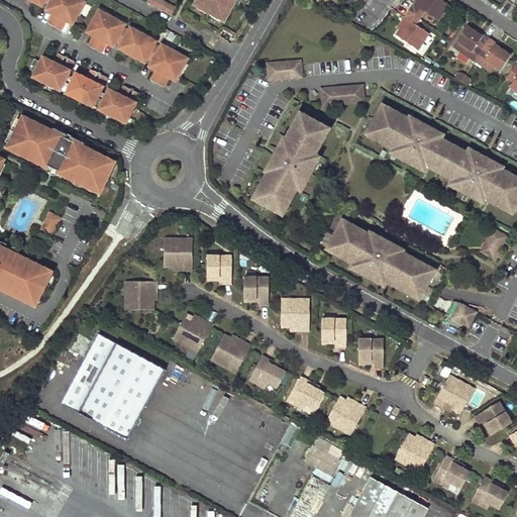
[(33,0),(33,1),(41,6),(43,2),(49,5),(48,7),(52,8),(54,11),(53,14),(46,24),(61,31),(66,21),(68,18),(71,19),(74,20),(84,3),(79,0),(33,0)]
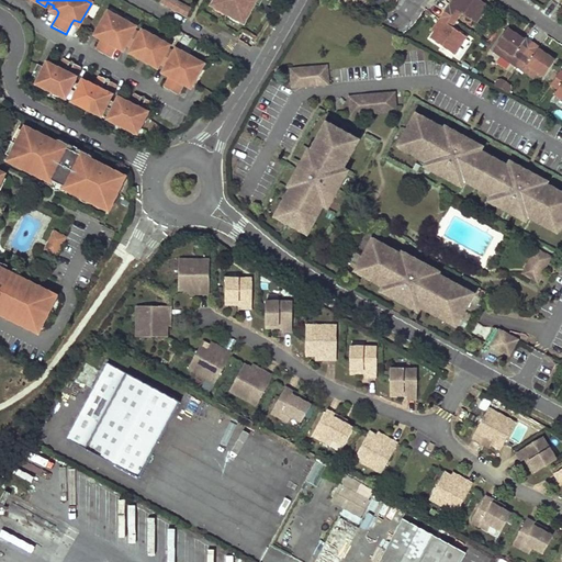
[(173,0),(165,0),(164,3),(186,14),(189,8),(173,0)]
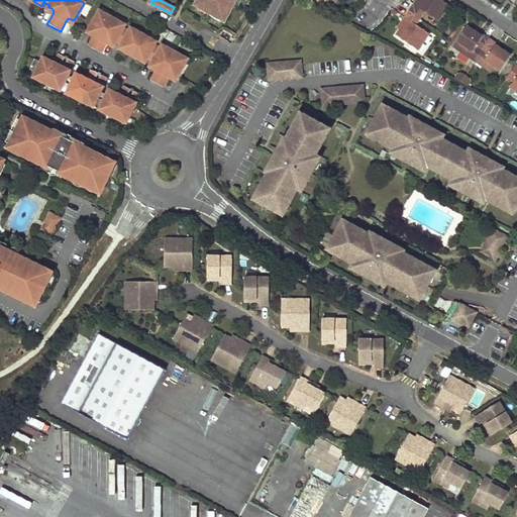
[(196,0),(194,5),(197,7),(209,13),(221,19),(224,21),(233,4),(235,0),(196,0)]
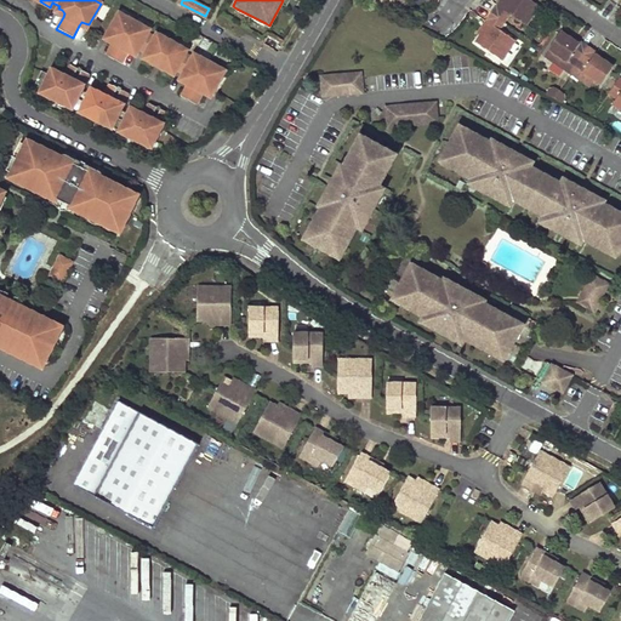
[(541,7),(530,0),(507,0),(502,7),(499,6),(488,22),(491,23),(483,35),(478,43),(505,61),(518,41),(502,32),(512,15),(529,26),(541,7)]
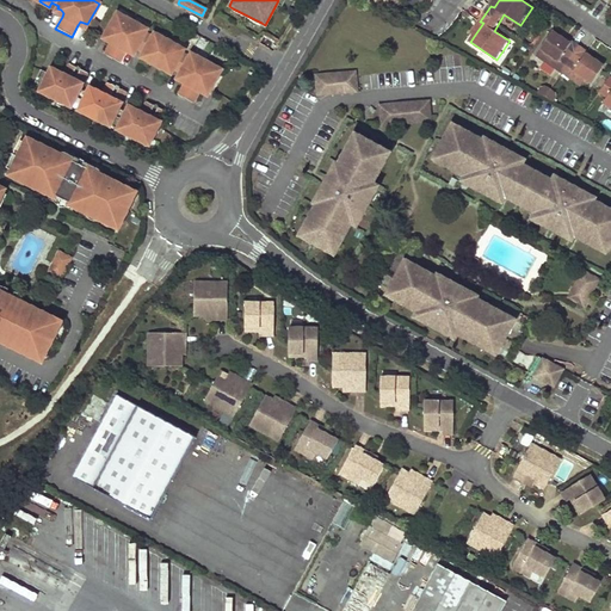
[(230,12),(245,19),(247,16),(233,8),(230,12)]
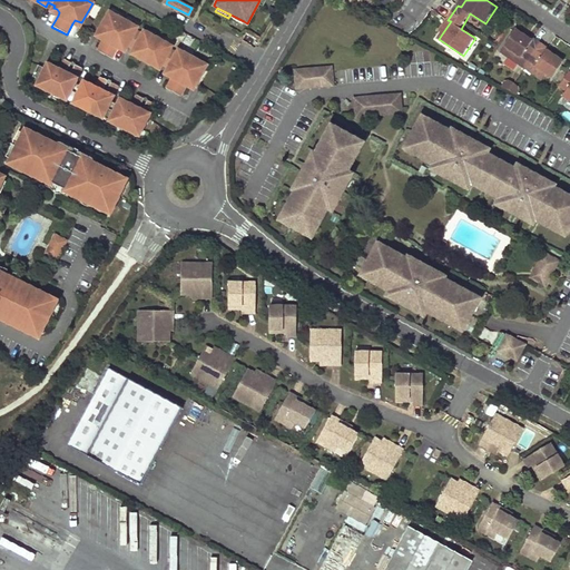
[(195,85),(206,66),(178,50),(176,53),(169,50),(172,47),(144,31),(141,35),(135,31),(137,28),(109,12),(98,32),(101,33),(105,37),(102,40),(97,51),(111,59),(117,48),(119,45),(124,46),(126,47),(127,46),(134,49),(131,53),(140,59),(141,57),(146,59),(151,62),(150,64),(159,69),(161,65),(168,68),(167,70),(170,71),(173,75),(172,78),(166,89),(180,97),(186,86),(187,82),(192,84),(195,85)]
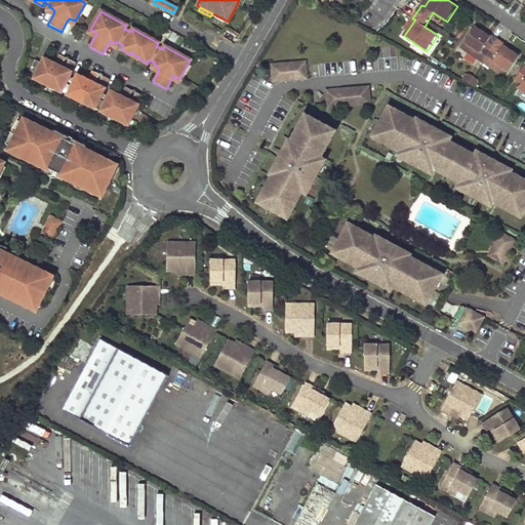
[(210,16),(223,24),(225,19),(212,13),(210,16)]
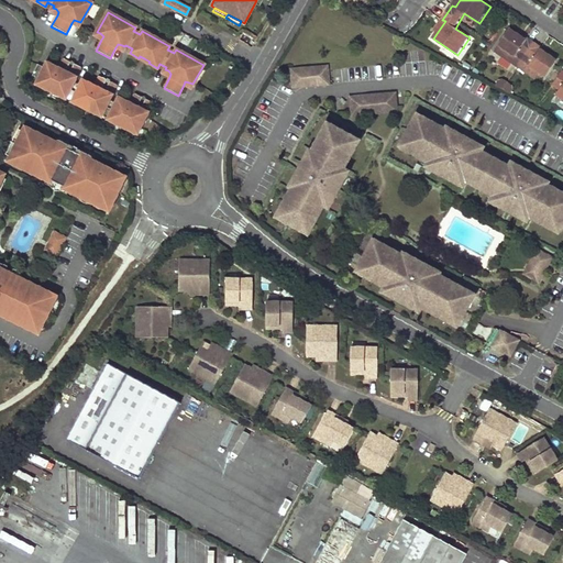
[(445,21),(442,20),(435,31),(438,32),(445,21)]
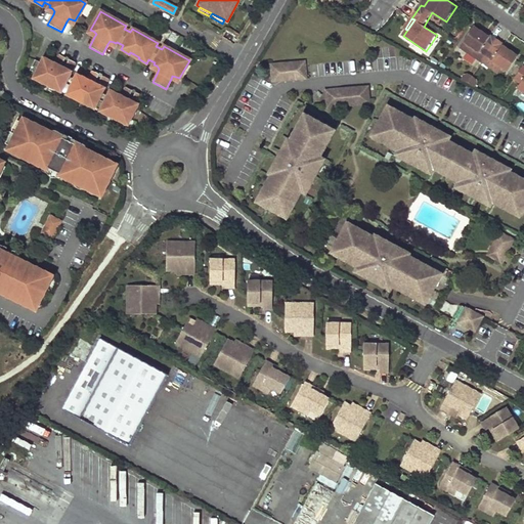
[(476,29),(466,43),(467,44),(505,70),(510,73),(520,58),(514,54),(505,48),(507,45),(493,36),(491,39),(481,32),(476,29)]
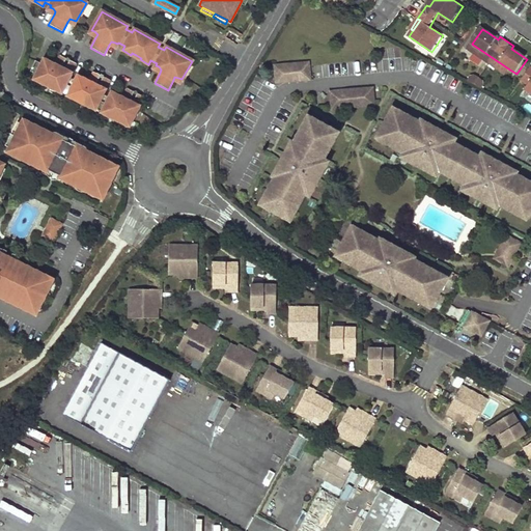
[(500,36),(490,30),(487,32),(498,39),(500,36)]
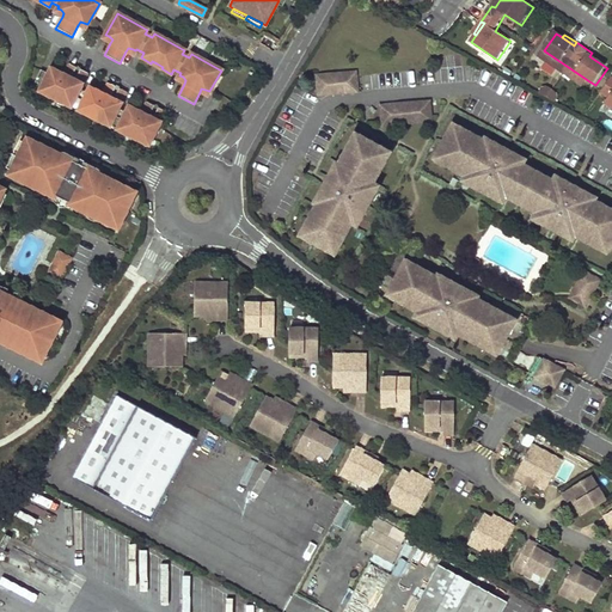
[(540,59),(585,89),(589,81),(545,51),(540,59)]
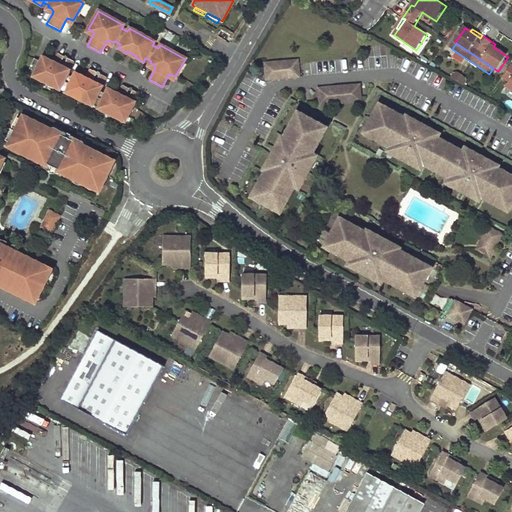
[(493,47),(502,53),(504,50),(495,44),(493,47)]
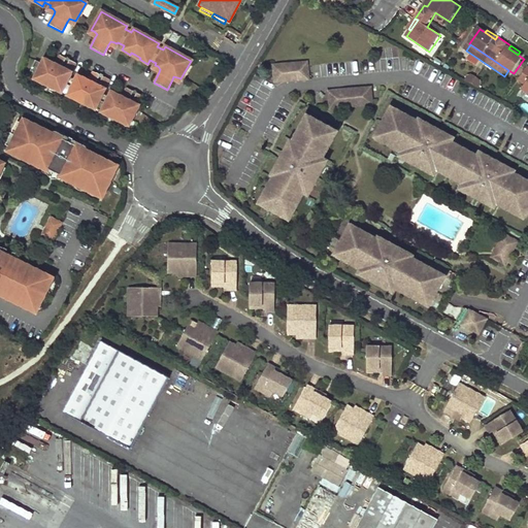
[(35,61),(28,75),(34,78),(34,79),(61,93),(62,92),(68,95),(67,96),(95,109),(95,108),(101,111),(101,112),(128,126),(143,96),(136,93),(131,102),(128,101),(133,92),(126,88),(122,98),(120,101),(117,100),(119,96),(110,93),(108,97),(102,94),(109,79),(102,76),(98,86),(95,85),(100,75),(93,71),(88,81),(86,85),(84,84),(85,79),(77,76),(75,80),(69,77),(75,63),(69,60),(64,69),(61,68),(66,59),(59,55),(54,65),(53,68),(50,67),(52,63),(43,60),(41,64),(35,61)]
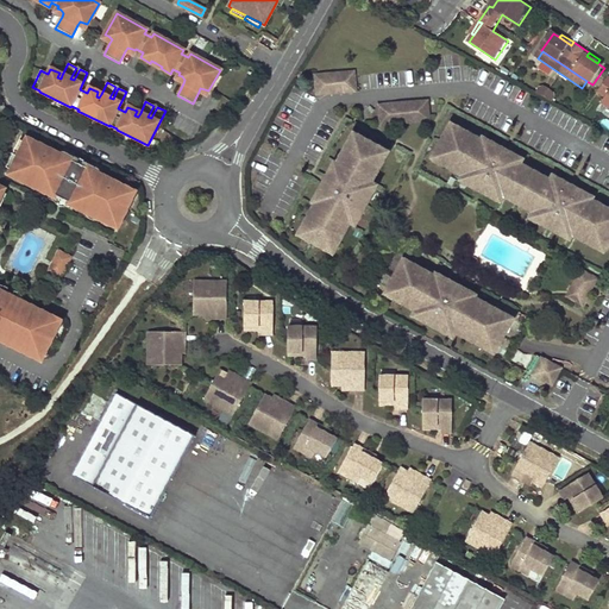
[(355,92),(353,71),(314,75),(315,95),(355,92)]
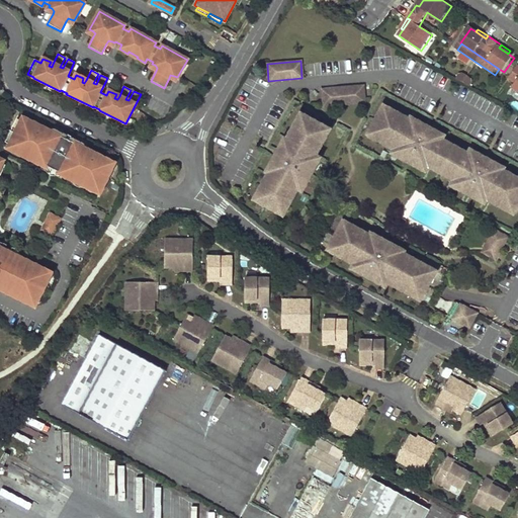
[(458,73),(455,81),(467,86),(470,78),(458,73)]
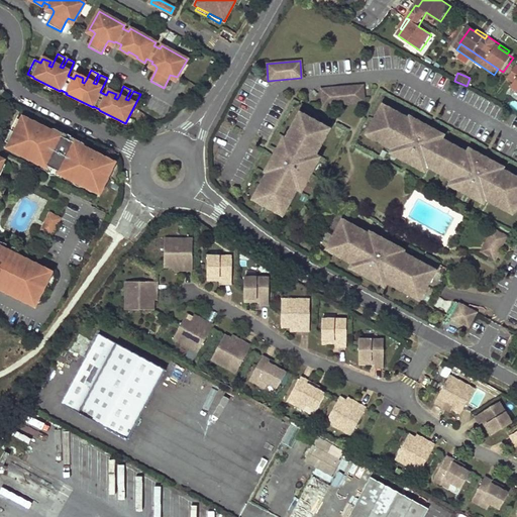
[(363,86),(320,89),(322,106),(364,102),(363,86)]
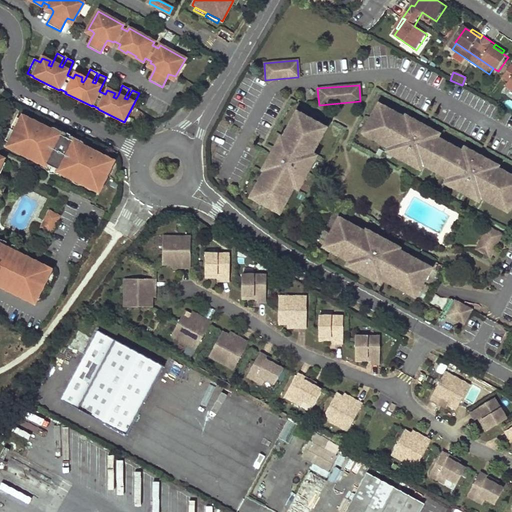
[(386,108),(378,104),(375,110),(383,114),(386,108)]
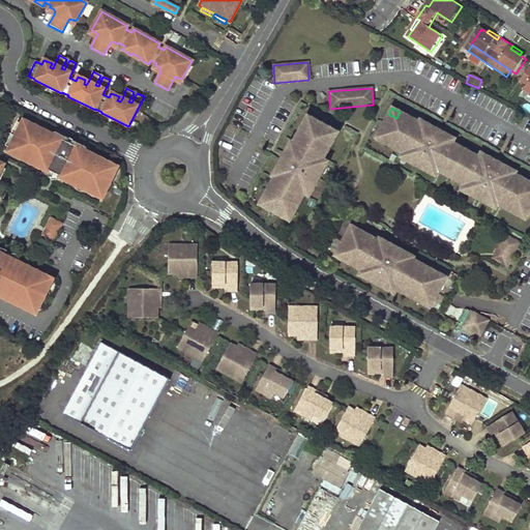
[(388,114),(379,133),(386,137),(383,142),(382,143),(389,147),(390,146),(402,152),(408,155),(405,160),(412,164),(413,163),(422,168),(421,169),(429,173),(432,169),(437,172),(437,171),(442,173),(443,171),(460,180),(459,182),(464,185),(463,185),(469,188),(466,194),(473,197),(474,196),(483,201),(482,202),(490,206),(492,202),(498,205),(509,211),(509,212),(517,216),(517,215),(520,209),(528,213),(529,208),(529,181),(527,180),(526,181),(514,175),(513,174),(512,176),(507,174),(509,170),(503,166),(502,167),(493,162),(493,160),(487,156),(483,160),(478,157),(452,144),(446,141),(448,136),(442,133),(441,134),(432,128),(433,127),(425,123),(423,127),(418,125),(419,123),(418,122),(407,116),(407,115),(400,111),(400,112),(396,118),(388,114)]
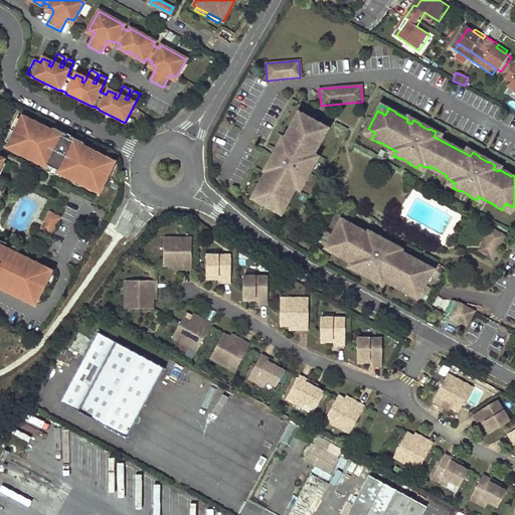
[(304,117),(299,114),(295,121),(300,124),(304,117)]
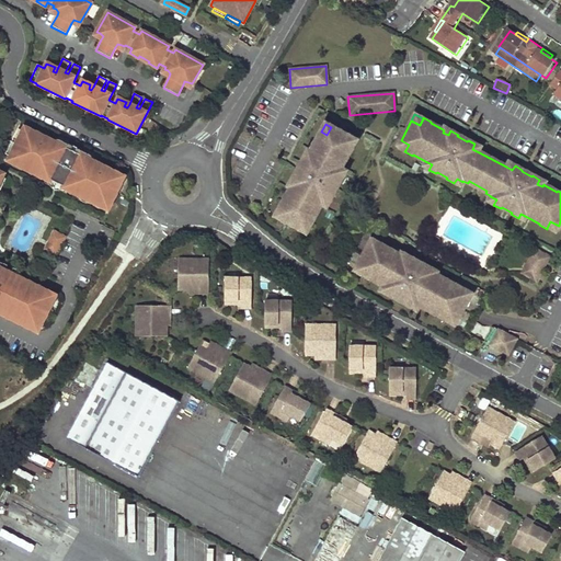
[(112,183),(116,175),(105,171),(106,168),(102,167),(100,165),(100,164),(91,161),(84,157),(87,152),(64,141),(61,146),(54,142),(24,127),(19,139),(22,141),(20,146),(18,150),(14,149),(8,161),(32,172),(35,173),(38,176),(45,180),(50,182),(52,180),(53,176),(58,179),(56,183),(64,186),(63,189),(68,191),(83,198),(84,197),(87,198),(90,202),(91,199),(102,205),(105,197),(111,201),(112,199),(113,198),(114,196),(115,195),(116,194),(116,193),(117,192),(117,191),(117,189),(118,187),(118,186),(112,183)]
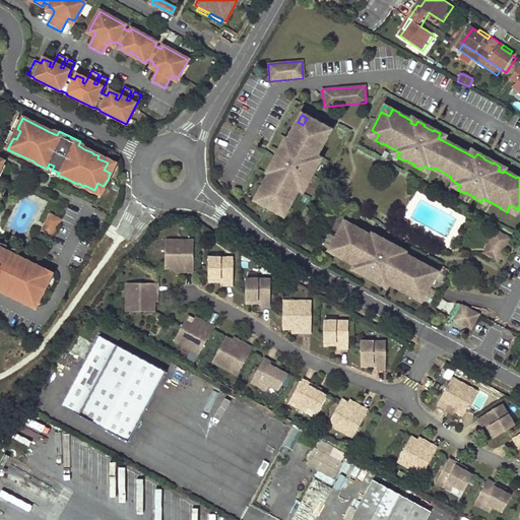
[(260,204),(278,214),(282,207),(287,210),(288,210),(293,203),(291,202),(298,191),(301,185),(306,188),(309,181),(308,180),(313,171),(314,172),(318,165),(314,163),(317,156),(323,145),(324,145),(328,138),(327,138),(321,135),(325,127),(307,118),(303,125),(298,122),(297,121),(293,128),(294,129),(287,141),(286,142),(288,142),(285,147),(282,145),(278,151),(279,152),(274,161),(273,161),(269,168),(273,171),(271,175),(269,174),(268,175),(262,187),(261,186),(257,193),(258,194),(264,197),(260,204)]
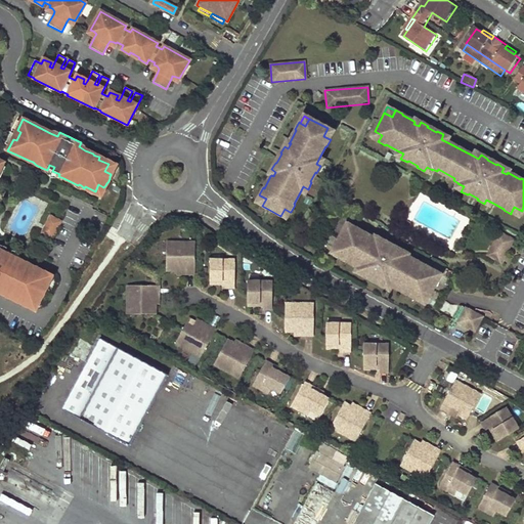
[(330,139),(334,131),(328,128),(323,136),(330,139)]
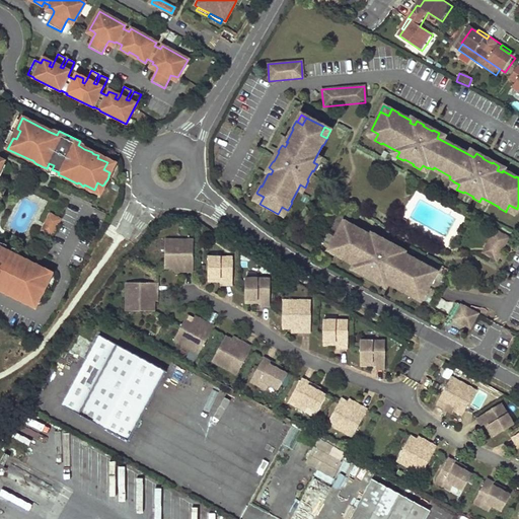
[(371,130),(368,135),(375,139),(378,134),(371,130)]
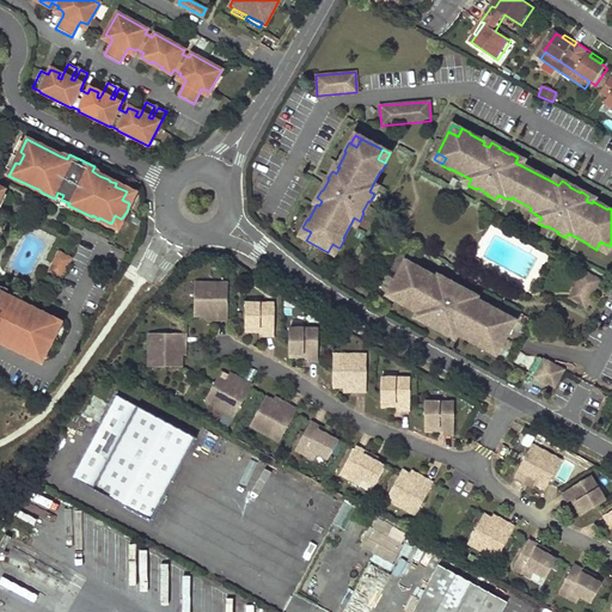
[(0,194),(2,189),(0,188),(0,337),(1,338),(1,340),(8,343),(19,349),(20,347),(36,355),(40,348),(47,352),(55,334),(48,330),(53,322),(36,313),(37,311),(23,304),(17,301),(14,305),(10,303),(2,300),(5,295),(0,292),(0,194)]
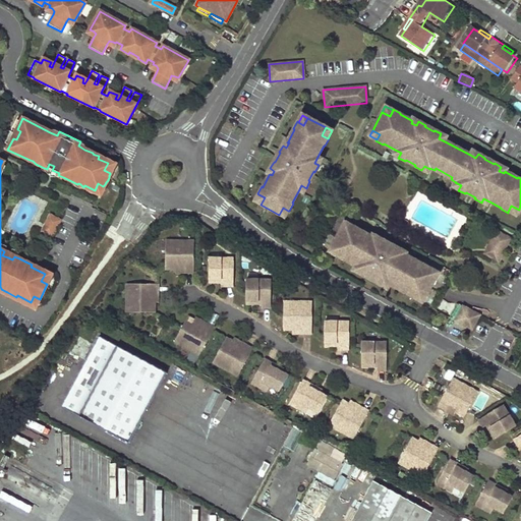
[(42,167),(41,170),(61,180),(63,177),(58,175),(59,173),(52,170),(48,167),(47,169),(42,167)]
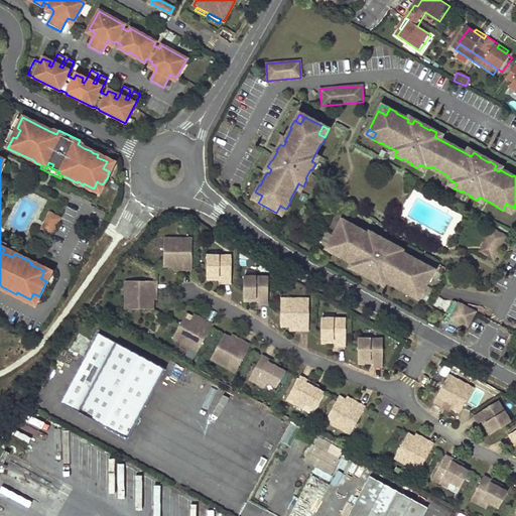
[(447,175),(431,166),(430,168),(446,177),(447,175)]
